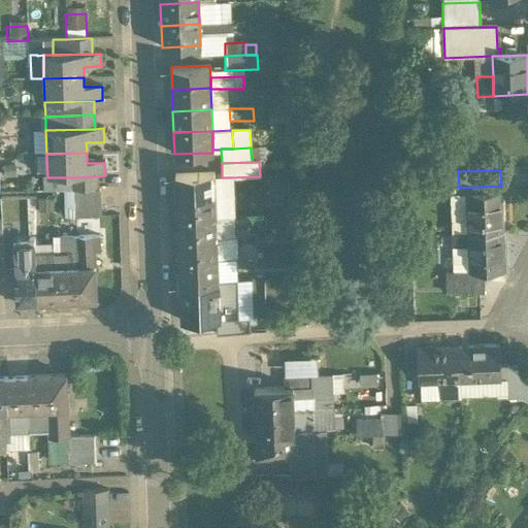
[(213,173),(175,174),(175,197),(215,196),(213,176),(213,173)]
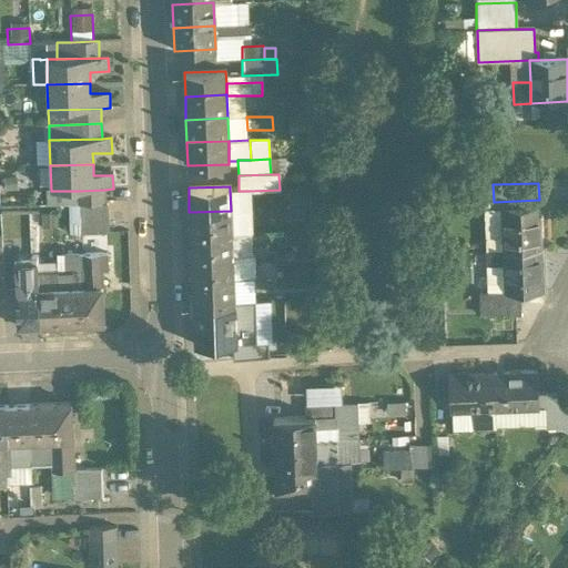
[(249,191),(239,191),(239,189),(230,190),(231,211),(249,210),(250,210),(249,191)]
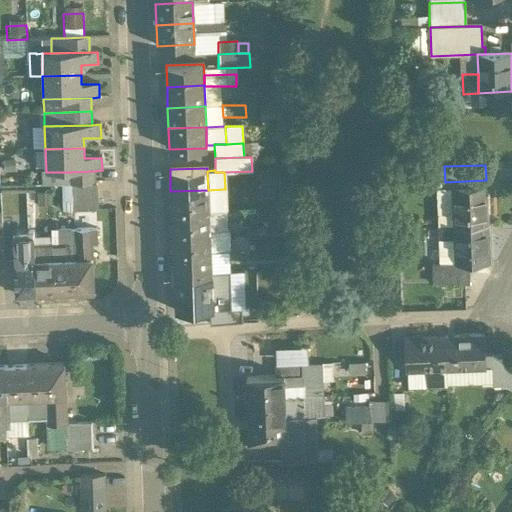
[(94,171),(70,172),(70,186),(72,186),(94,185),(94,171)]
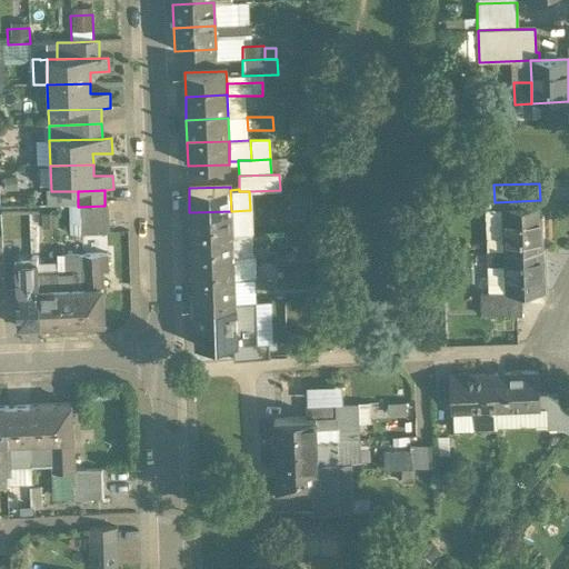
[(105,206),(80,207),(82,236),(108,235),(107,206),(105,206)]
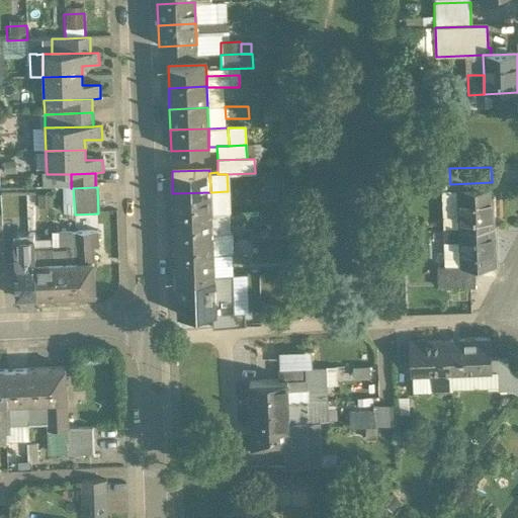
[(492,190),(456,191),(458,231),(493,230),(492,190)]
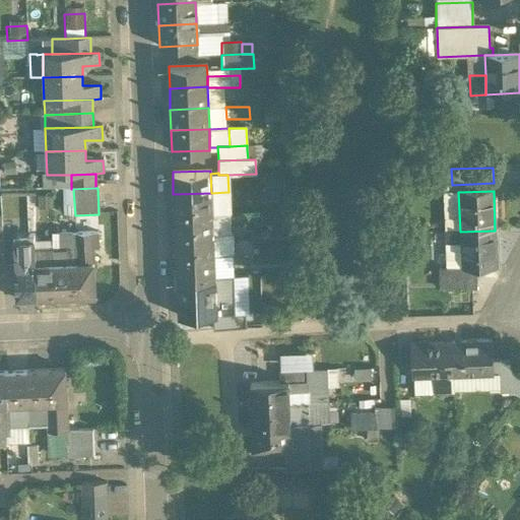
[(228,192),(211,193),(212,213),(229,213),(228,192)]
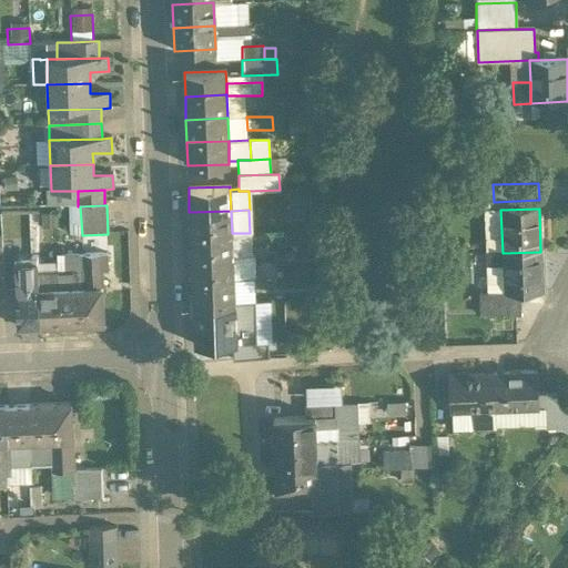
[(231,211),(189,212),(190,235),(232,233),(231,211)]
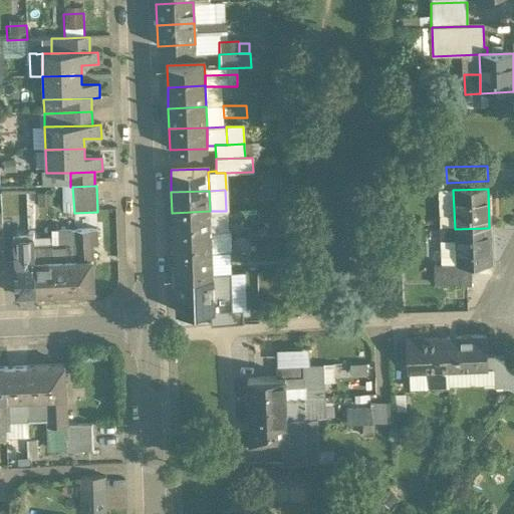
[(210,211),(172,213),(173,234),(211,232),(210,211)]
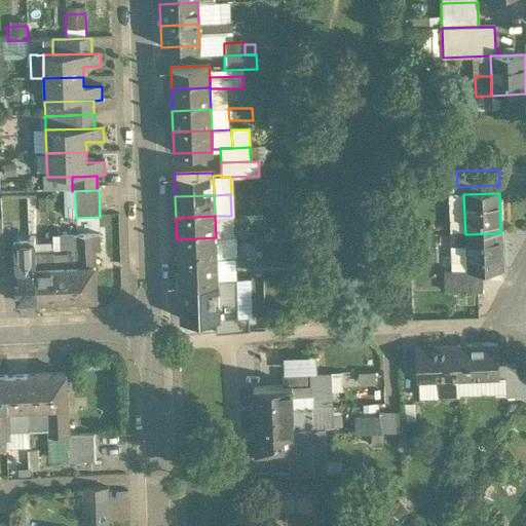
[(12,220),(0,220),(1,241),(13,241),(12,220)]
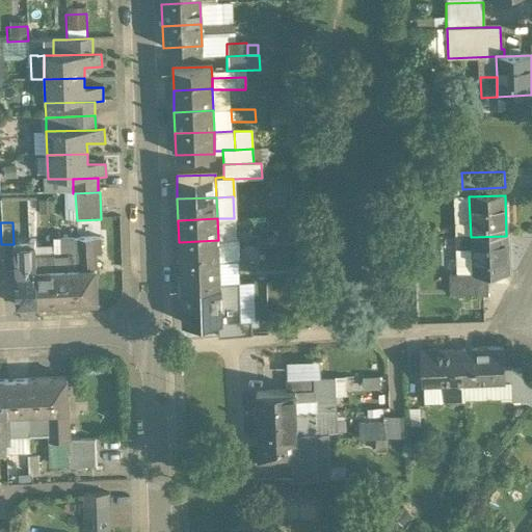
[(259,227),(237,228),(237,240),(259,239),(259,227)]
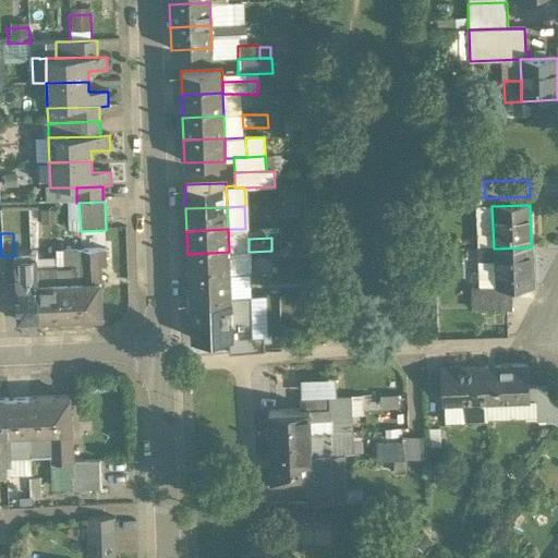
[(531,247),(494,249),(495,290),(511,290),(533,289),(531,247)]
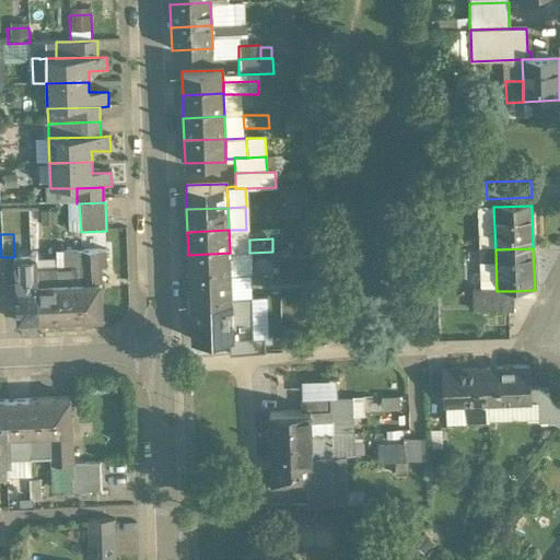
[(479,249),(469,251),(470,265),(479,265),(479,249)]
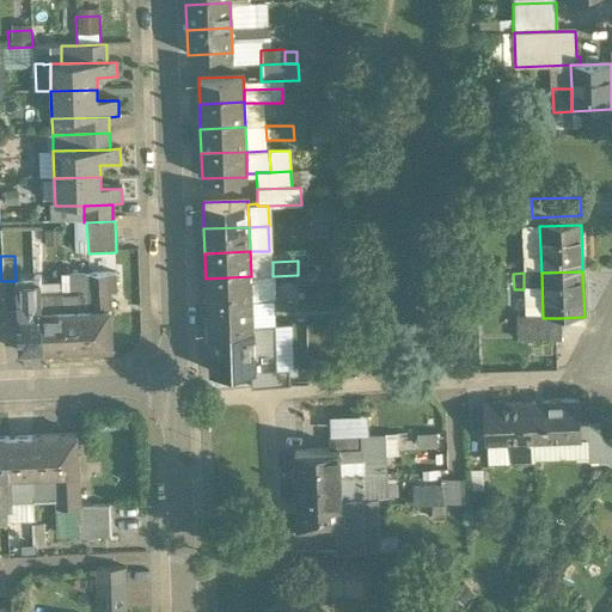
[(115,275),(85,276),(85,292),(90,292),(109,291),(109,292),(116,292),(115,275)]
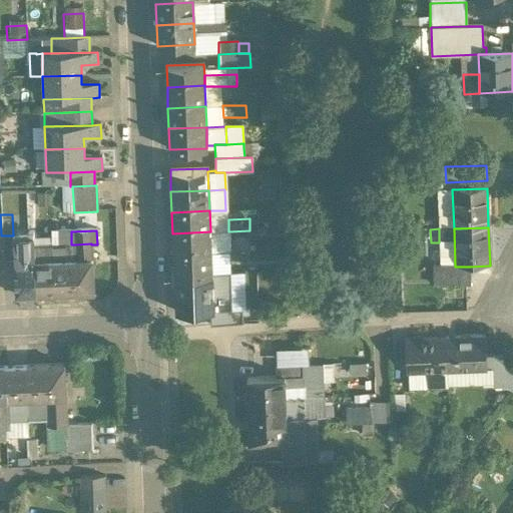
[(210,231),(172,233),(173,253),(211,252),(210,231)]
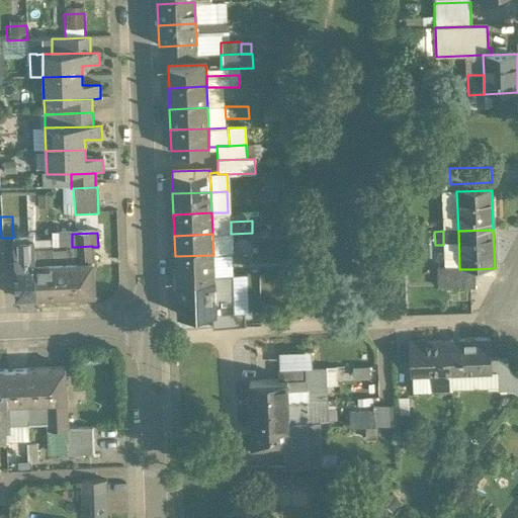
[(252,255),(252,242),(231,242),(232,255),(252,255)]
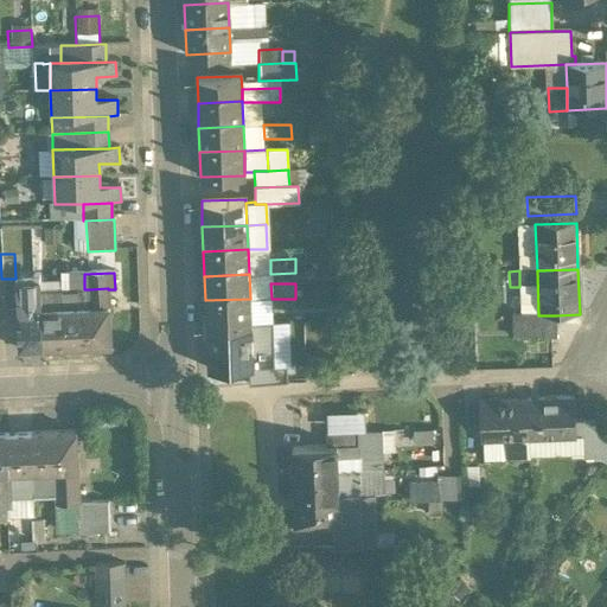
[(108,288),(89,289),(90,308),(108,308),(108,289),(108,288)]
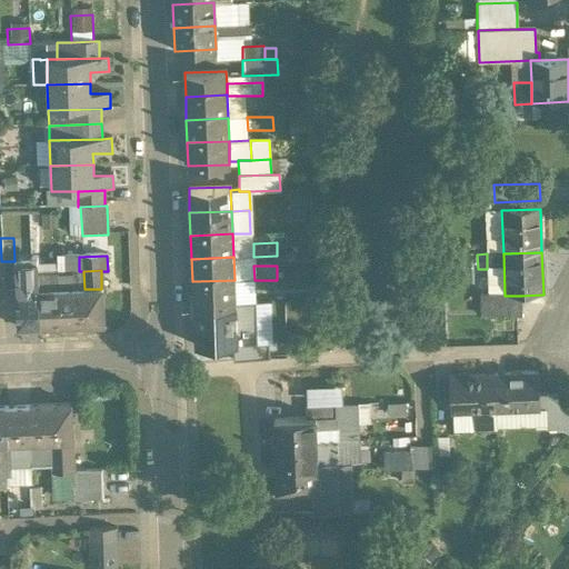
[(79,271),(58,272),(60,290),(80,290),(79,271)]
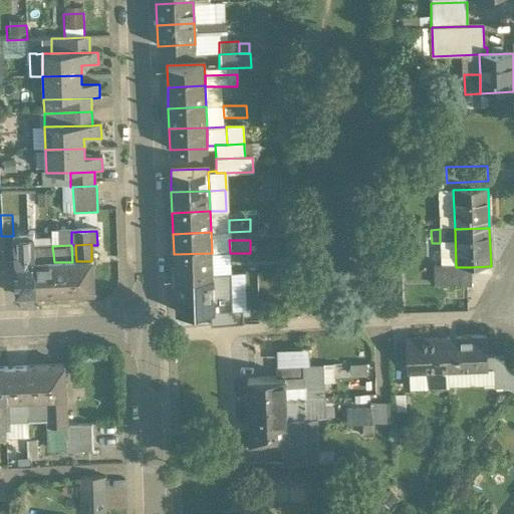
[(52,246),(33,247),(34,254),(35,263),(54,262),(52,246)]
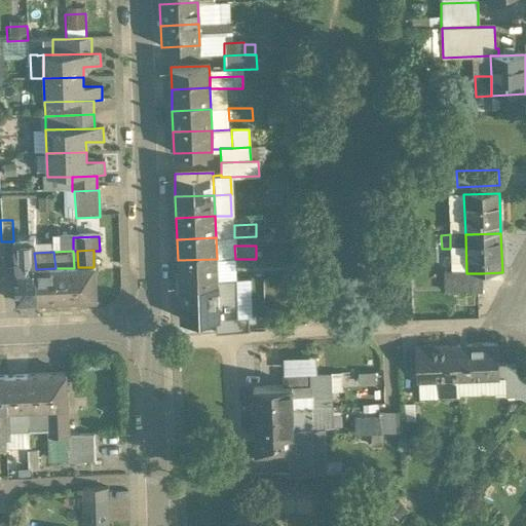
[(29,253),(14,254),(14,270),(30,269),(30,260),(29,253)]
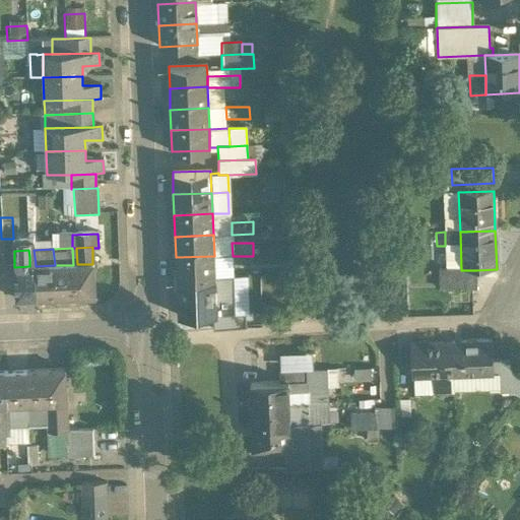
[(214,256),(176,257),(177,280),(215,278),(214,256)]
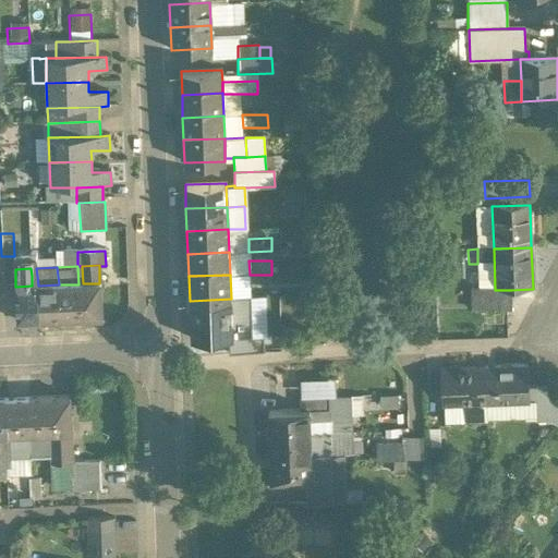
[(83,283),(79,284),(80,319),(101,318),(99,283),(83,283)]
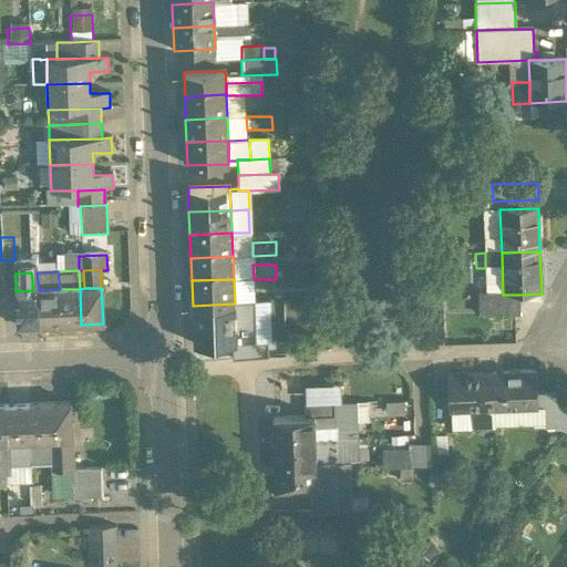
[(60,289),(39,290),(40,326),(61,326),(60,289)]
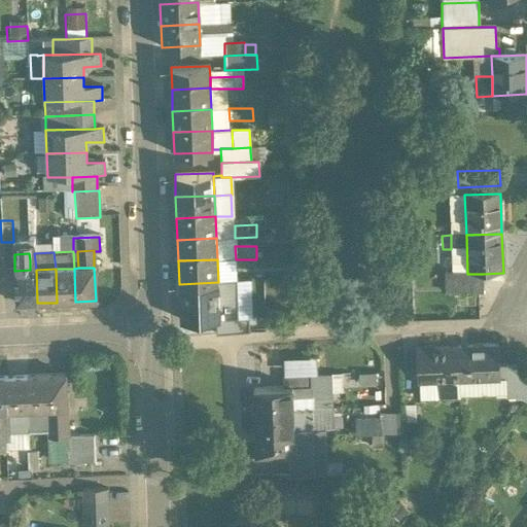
[(74,269),(56,269),(57,303),(75,302),(74,269)]
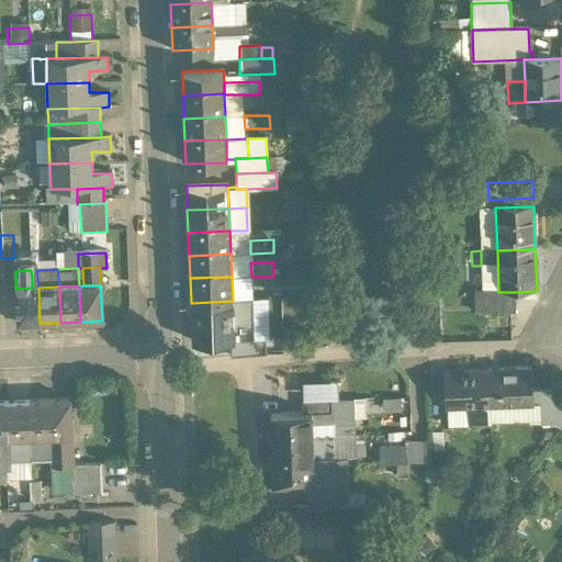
[(32,288),(15,289),(18,324),(40,323),(38,288),(32,288)]
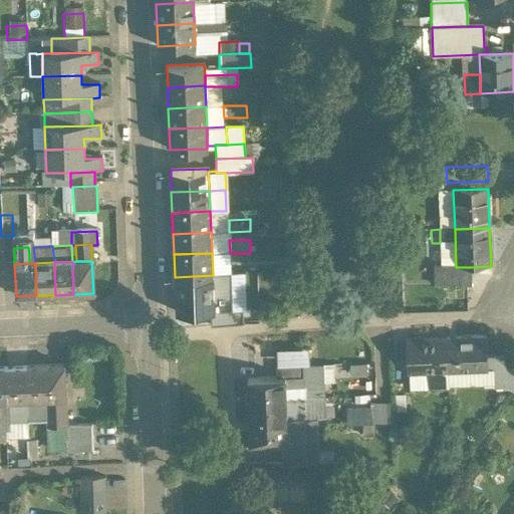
[(456,267),(434,268),(435,287),(472,286),(471,267),(456,267)]
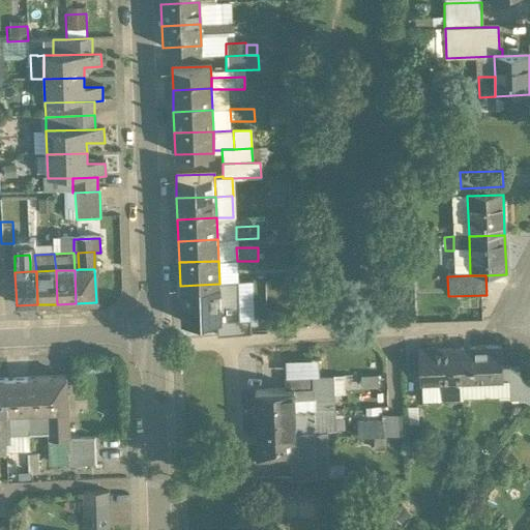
[(219,284),(180,286),(181,325),(215,323),(239,322),(237,284),(219,284)]
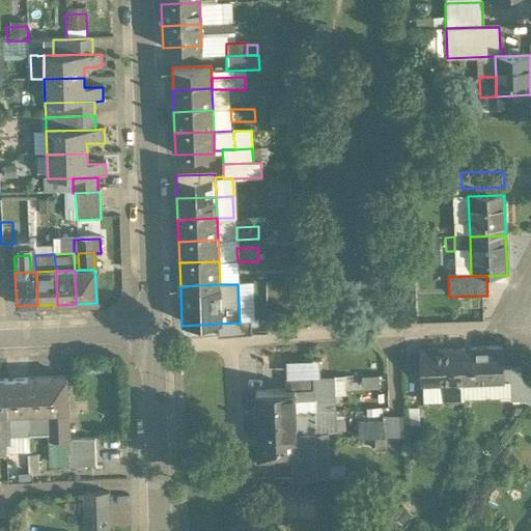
[(240,323),(216,324),(217,339),(251,337),(250,323),(240,323)]
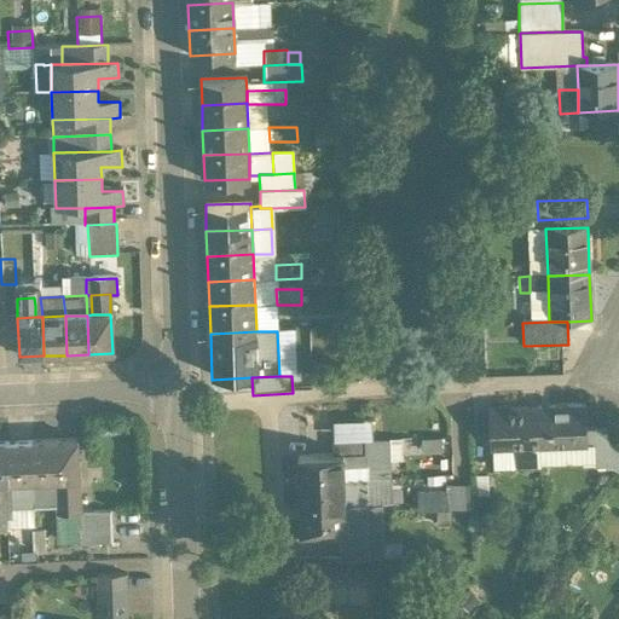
[(584,408),(538,410),(539,451),(585,449),(584,408)]
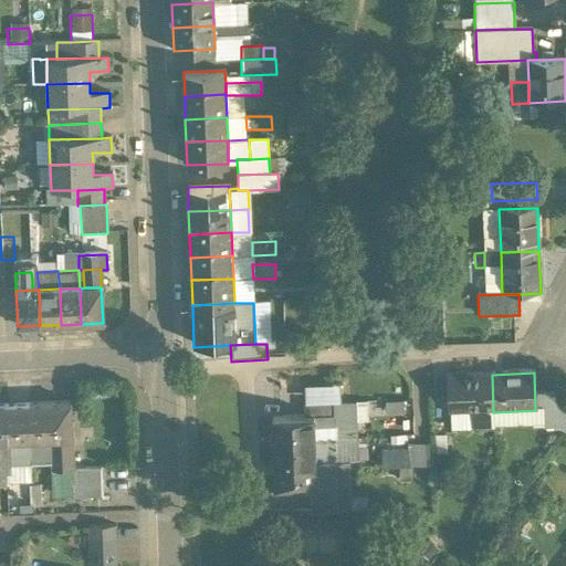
[(492,375),(449,376),(450,390),(451,413),(493,412),(492,375)]
